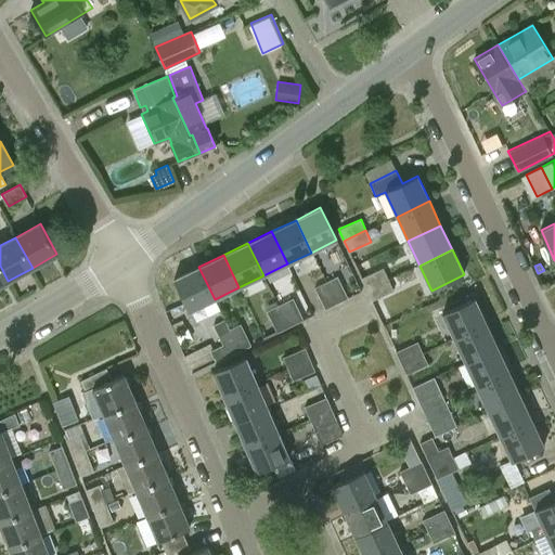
[(220,310),(215,299),(198,267),(175,279),(190,311),(204,305),(209,315),(220,310)]
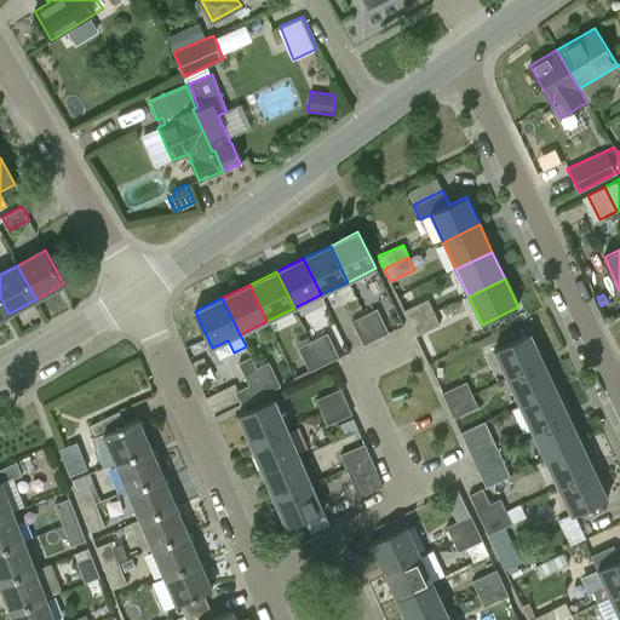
[(403,310),(409,322),(434,311),(428,299),(403,310)]
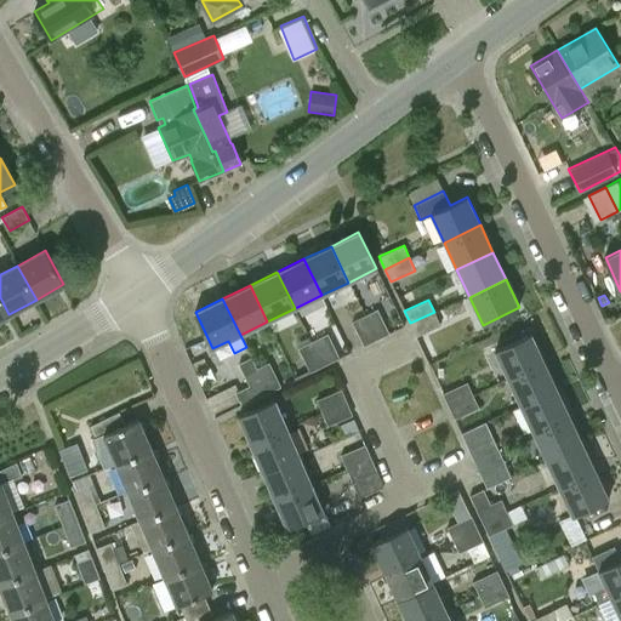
[(365,315),(376,340),(389,334),(377,309),(365,315)]
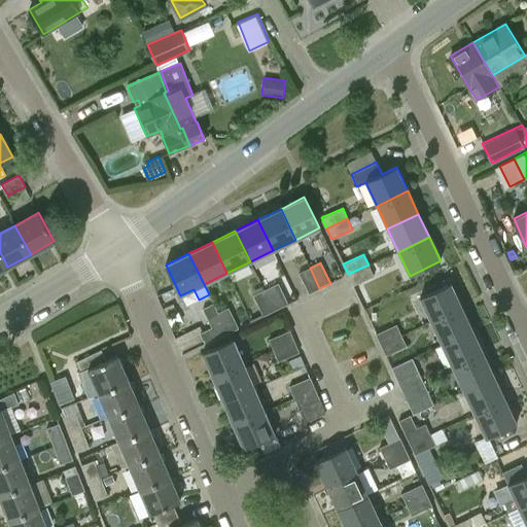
[(369,265),(348,274),(353,285),(374,276),(369,265)]
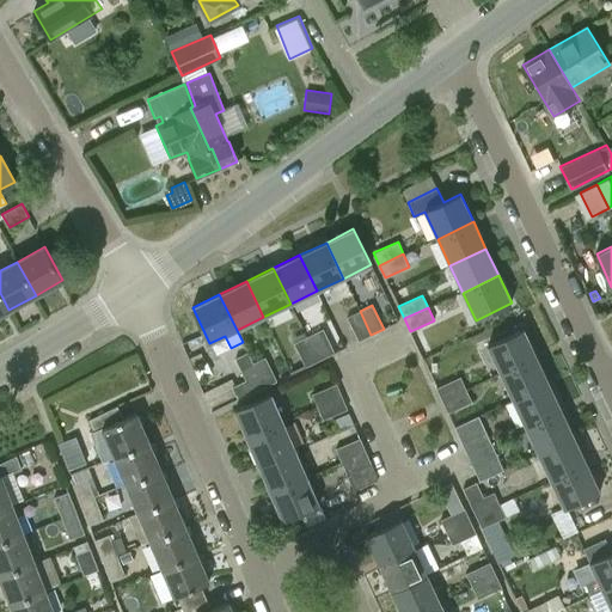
[(359,341),(371,335),(360,311),(347,317),(359,341)]
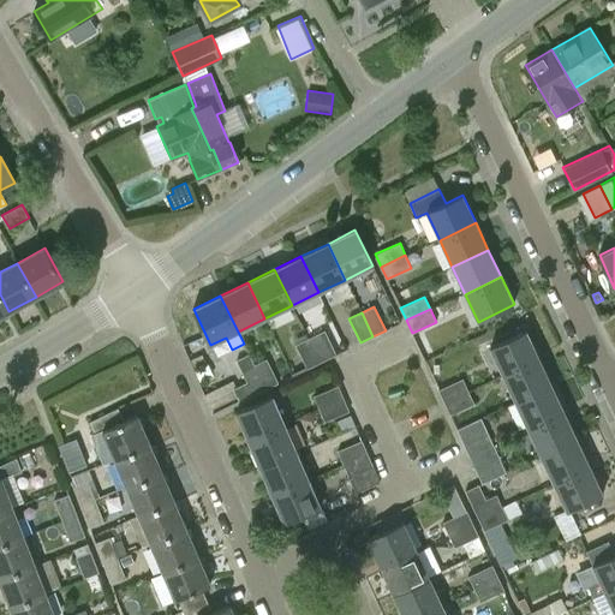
[(308,339),(320,363),(336,354),(324,330),(308,339)]
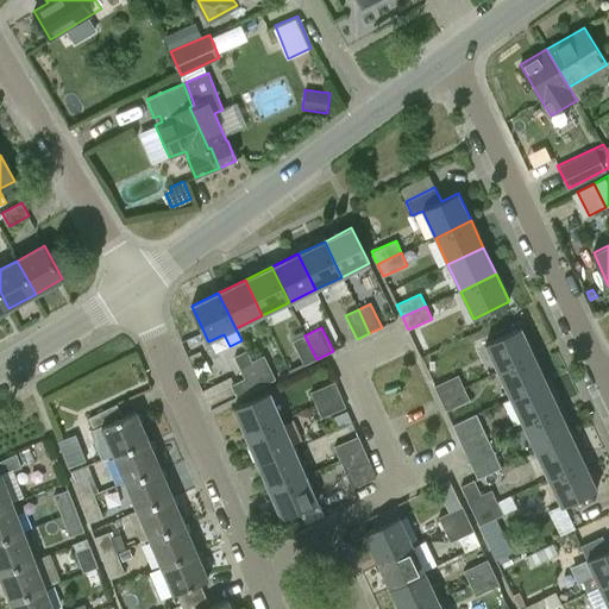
[(498,372),(534,356),(521,328),(485,345),(498,372)]
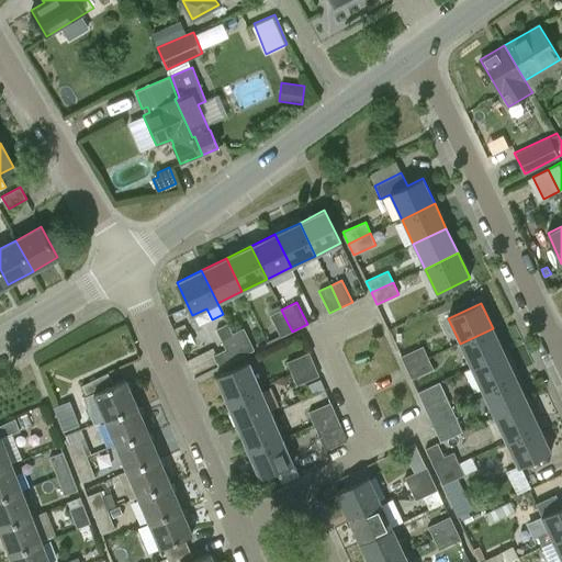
[(281,337),(292,332),(281,310),(270,315),(281,337)]
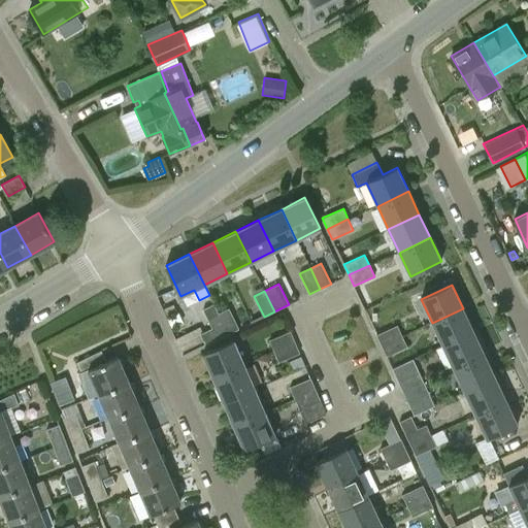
[(205,344),(229,333),(219,312),(213,303),(203,309),(211,328),(200,334),(205,344)]
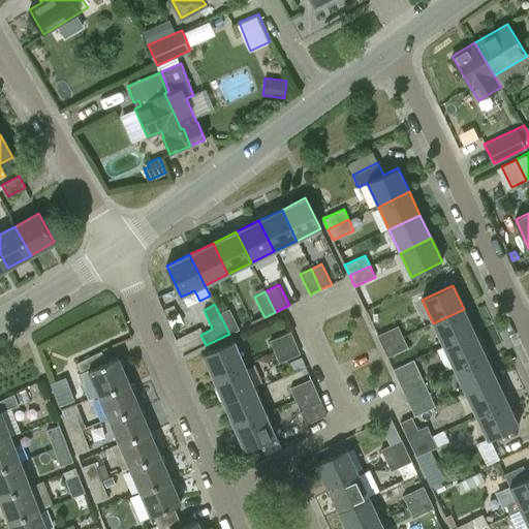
[(219,313),(229,334),(240,330),(229,308),(219,313)]
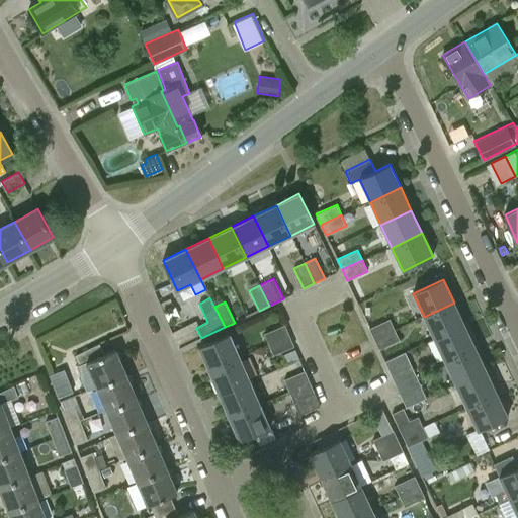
[(424,317),(435,339),(464,325),(454,303),(424,317)]
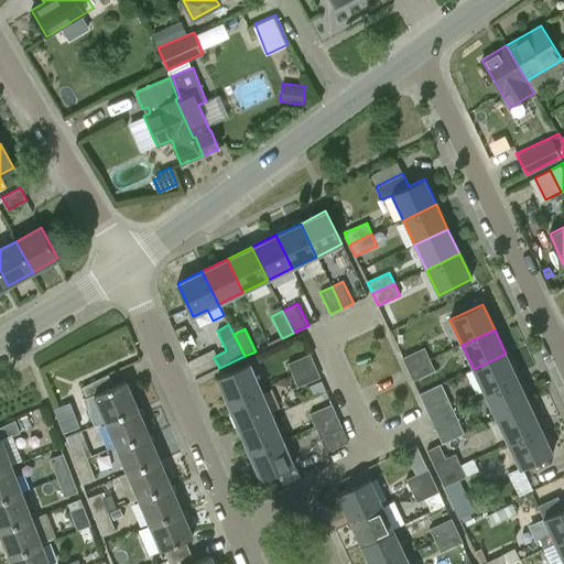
[(188,333),(177,337),(183,349),(195,345),(190,333),(188,333)]
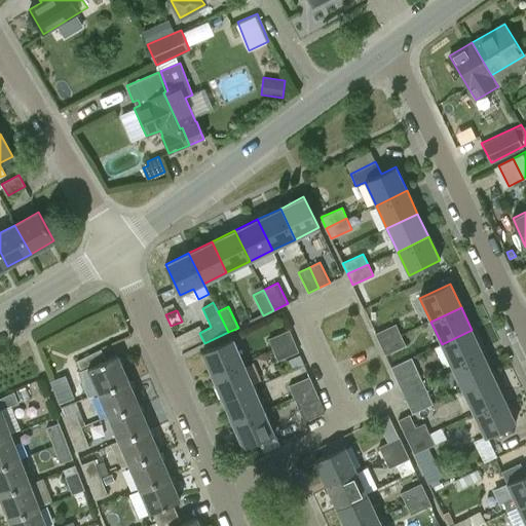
[(380,345),(401,335),(396,324),(375,333),(380,345)]
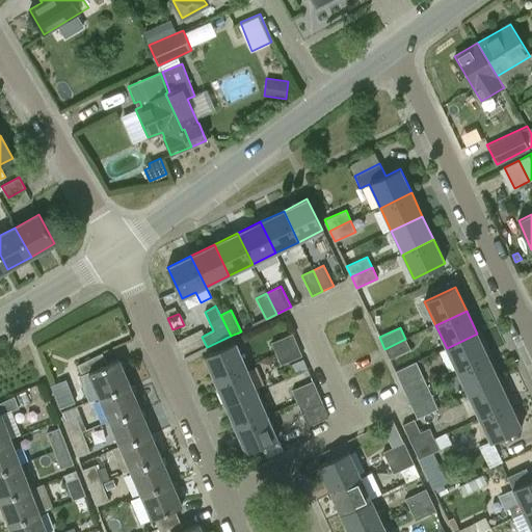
[(271,342),(275,353),(297,344),(292,334),(271,342)]
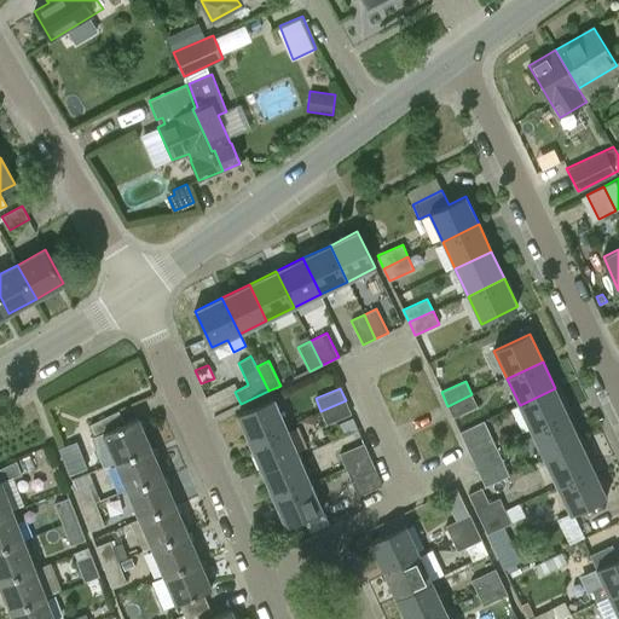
[(520,405),(532,433),(568,416),(555,388),(520,405)]
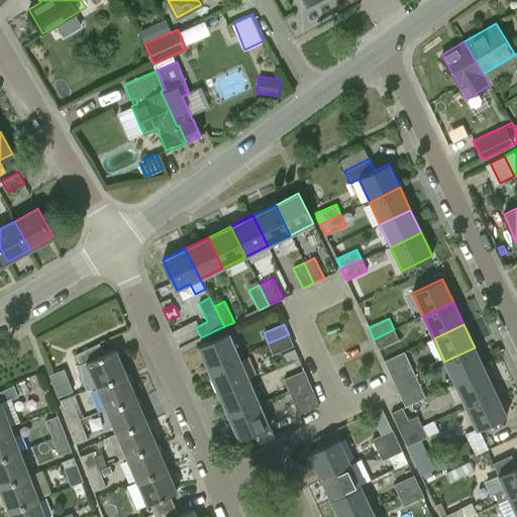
[(374,339),(384,362),(405,352),(394,329),(374,339)]
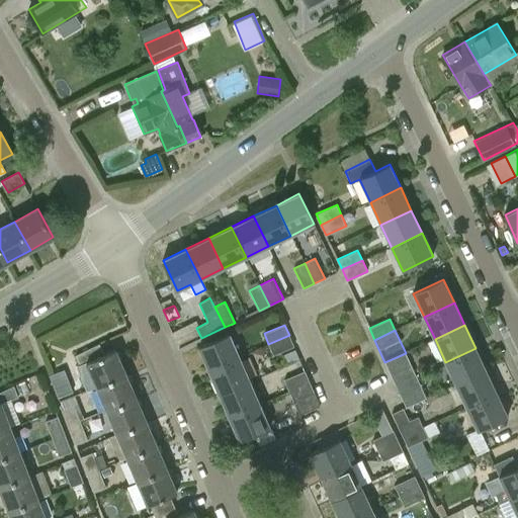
[(198,347),(208,370),(240,357),(230,333),(198,347)]
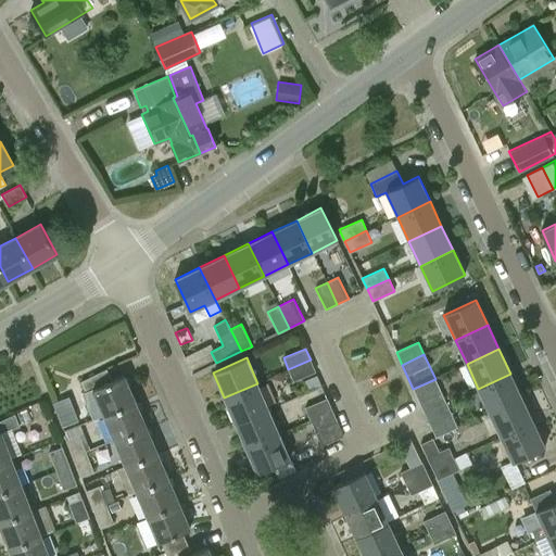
[(311,359),(288,369),(293,381),(315,371),(311,359)]
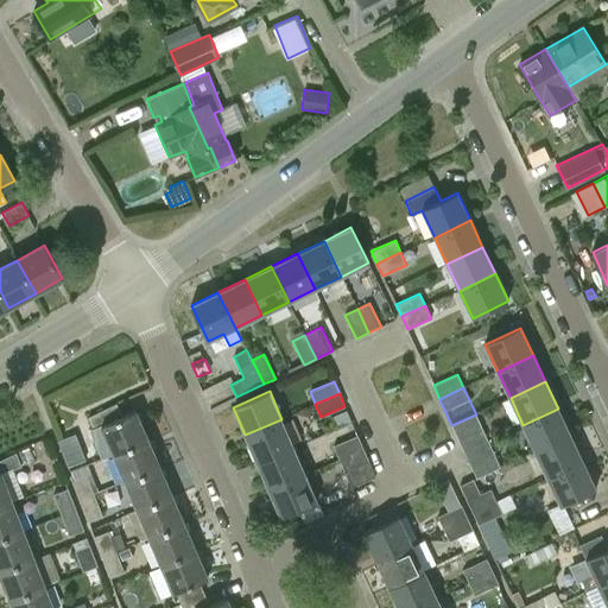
[(113,454),(147,439),(135,411),(122,417),(116,404),(102,411),(88,418),(93,431),(101,428),(113,454)]
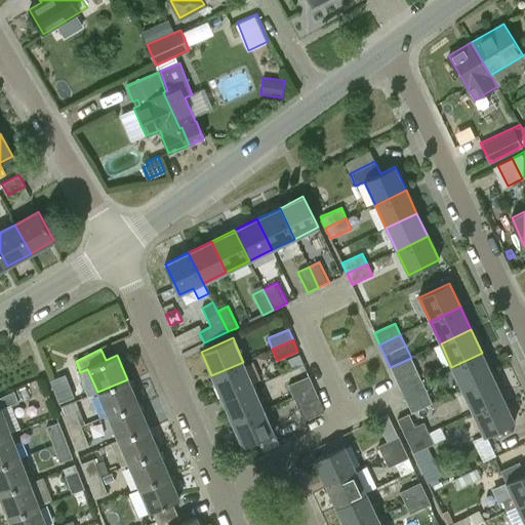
[(451,367),(462,390),(492,375),(482,353),(451,367)]
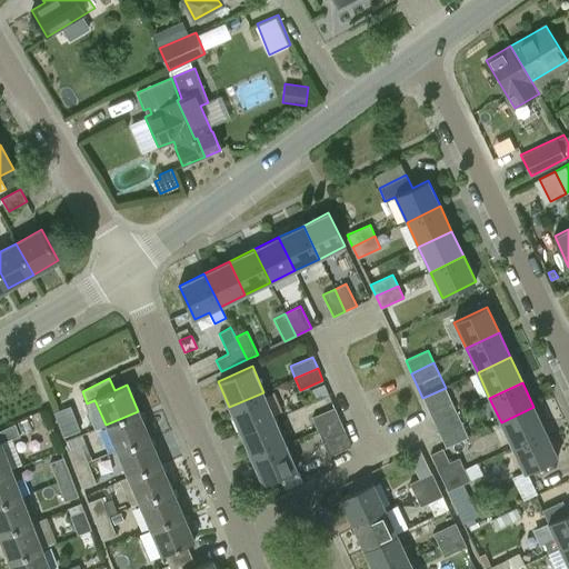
[(446,388),(422,398),(433,422),(456,411),(463,408),(461,401),(453,406),(446,388)]
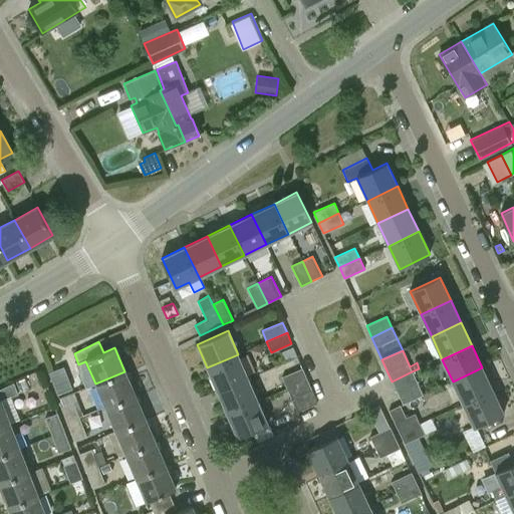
[(238,354),(207,367),(217,391),(248,377),(238,354)]
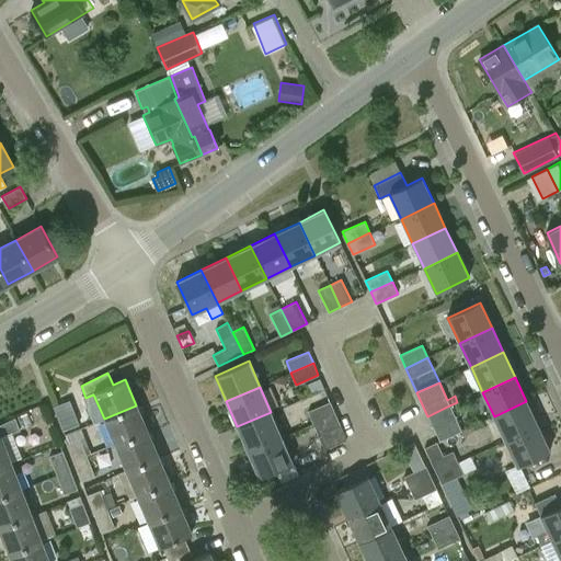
[(70,400),(54,405),(58,419),(75,412),(70,400)]
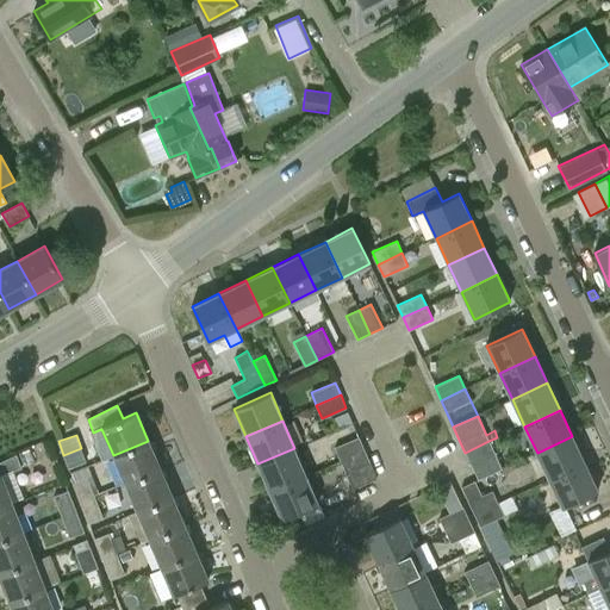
[(334,447),(340,460),(363,448),(359,436),(334,447)]
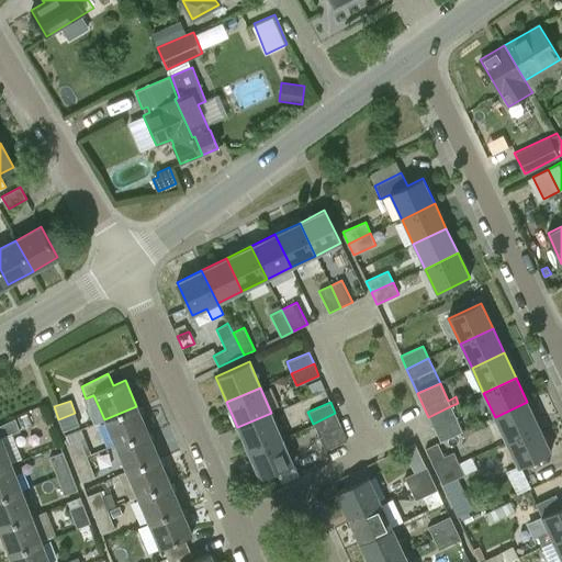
[(495,417),(506,442),(539,427),(527,402),(495,417)]
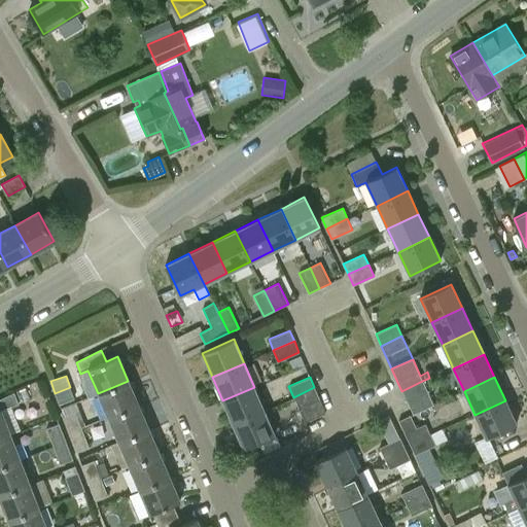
[(98,393),(108,418),(138,405),(128,381),(98,393)]
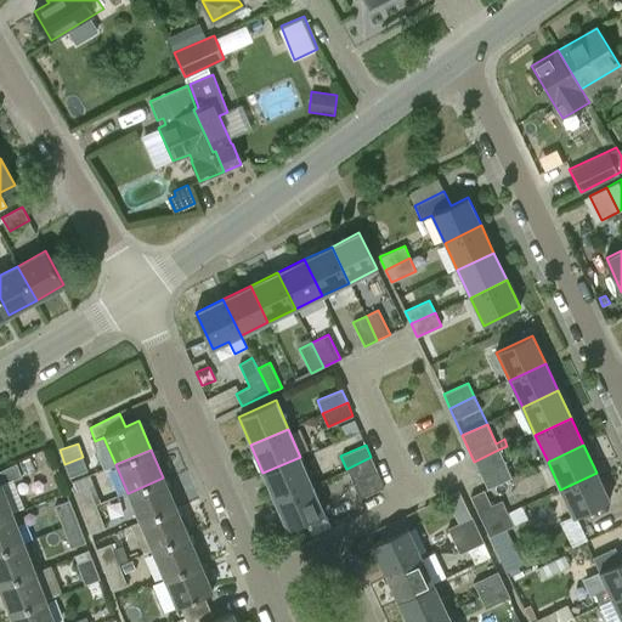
[(512,478),(498,450),(474,462),(486,487),(487,488),(491,487),(512,478)]
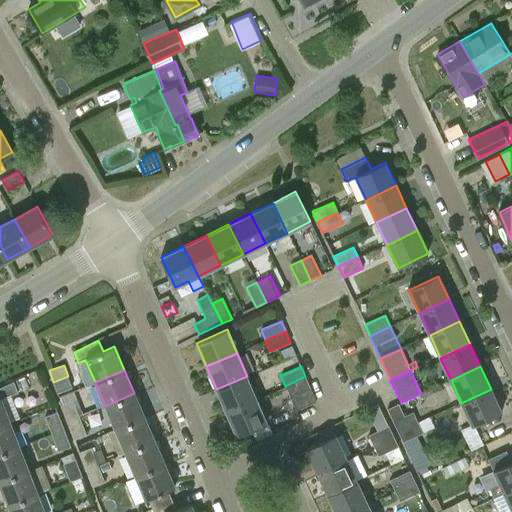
[(247,376),(216,389),(226,412),(257,399),(247,376)]
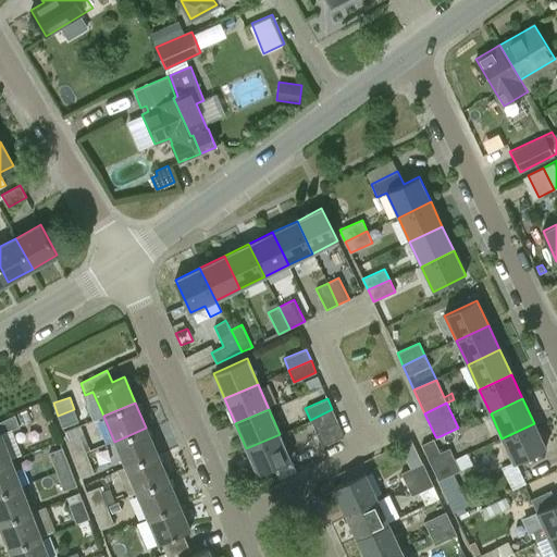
[(332,409),(310,420),(316,431),(325,428),(331,442),(344,436),(332,409)]
